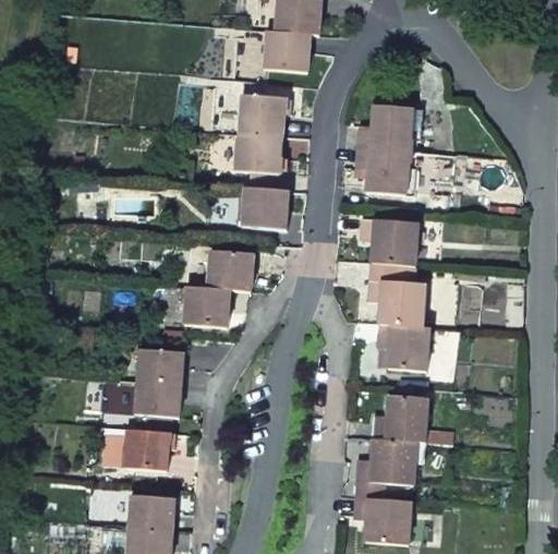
[(277,0),(275,29),(311,33),(318,34),(320,0),(277,0)]
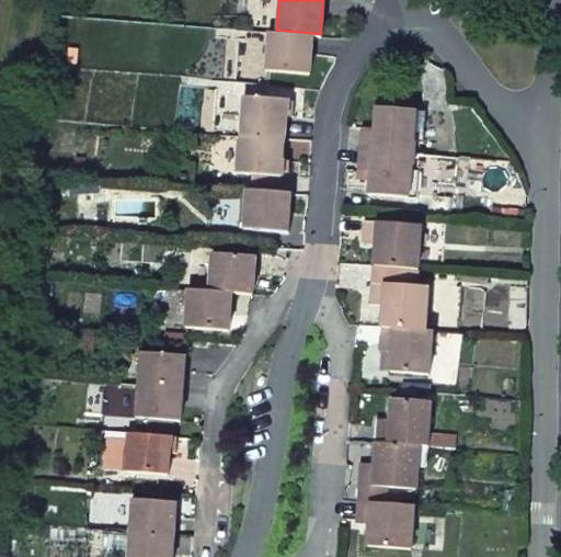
[(268,30),(265,68),(309,71),(312,33),(276,30),(268,30)]
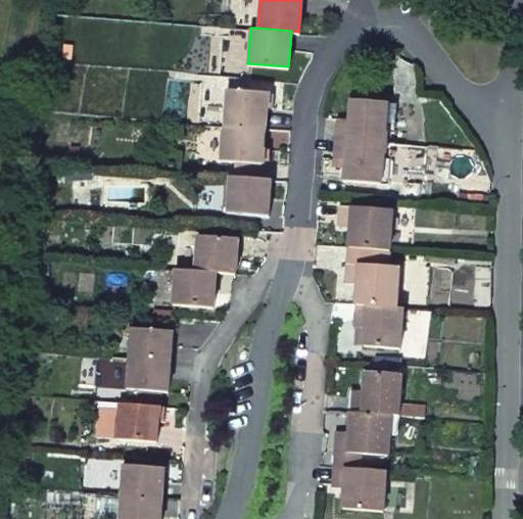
[(227,87),(224,123),(265,126),(267,105),(268,90),(227,87)]
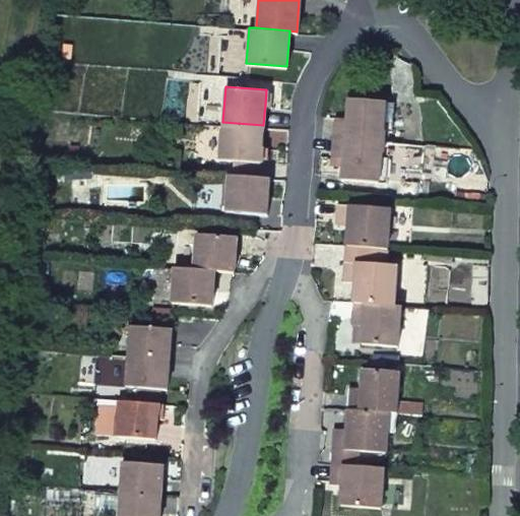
[(335,121),(334,135),(382,140),(386,100),(348,97),(347,117),(346,122),(335,121)]
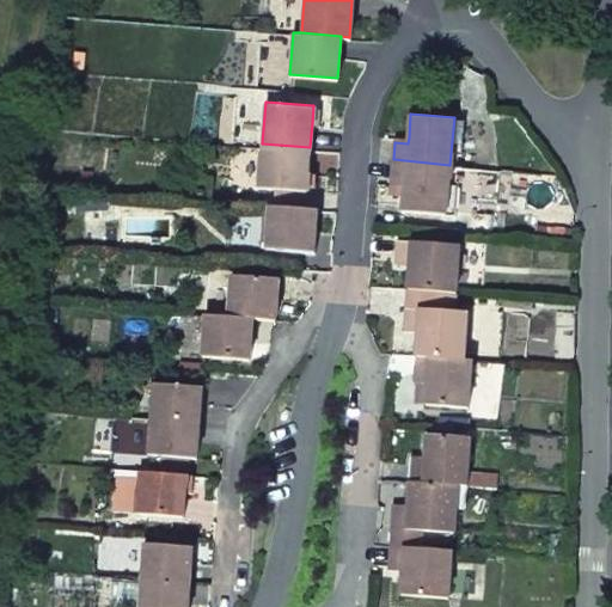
[(262,143),(259,185),(275,186),(306,189),(308,171),(310,147),(262,143)]
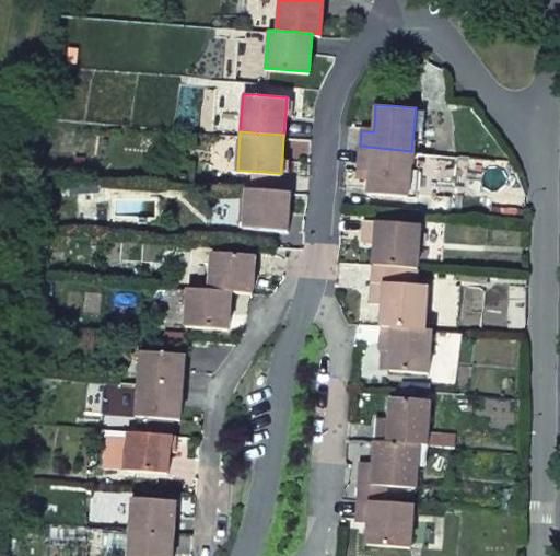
[(370,170),(369,190),(408,194),(411,151),(360,146),(359,162),(371,163),(370,170)]
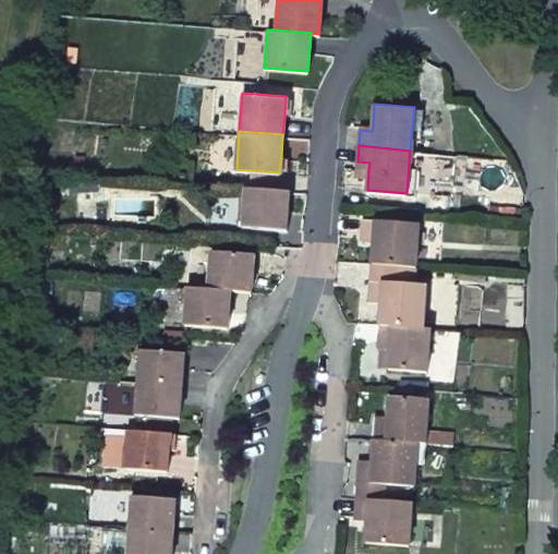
[(251,170),(250,187),(278,189),(279,172),(251,170)]
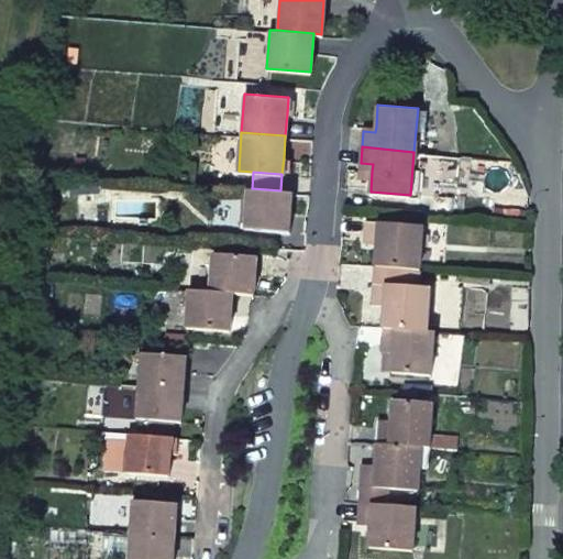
[(247,187),(245,226),(288,230),(291,192),(280,190),(252,188),(247,187)]
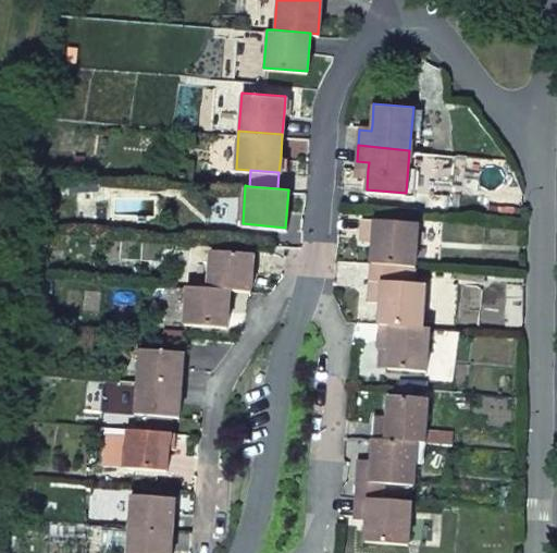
[(372,240),(371,261),(398,263),(415,265),(419,221),(362,217),(361,233),(373,234),(372,240)]
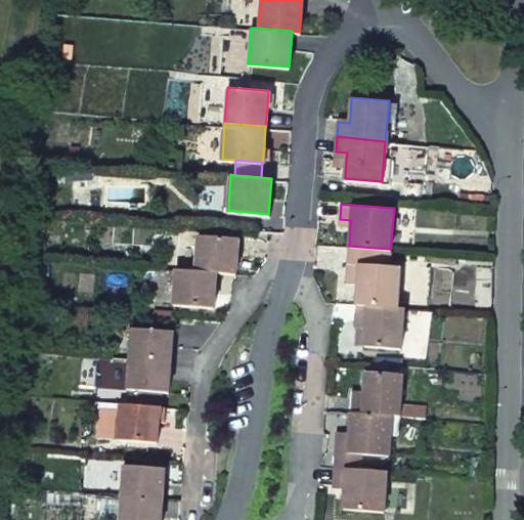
[(199,233),(195,269),(217,271),(236,272),(238,236),(199,233)]
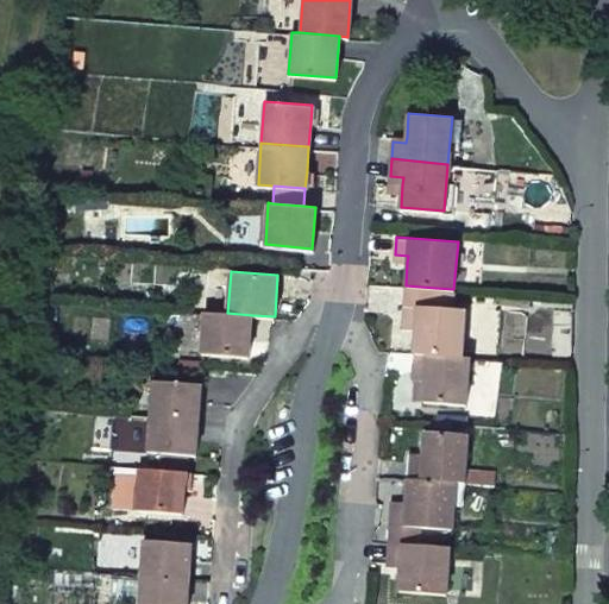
[(406,285),(405,303),(434,306),(435,288),(406,285)]
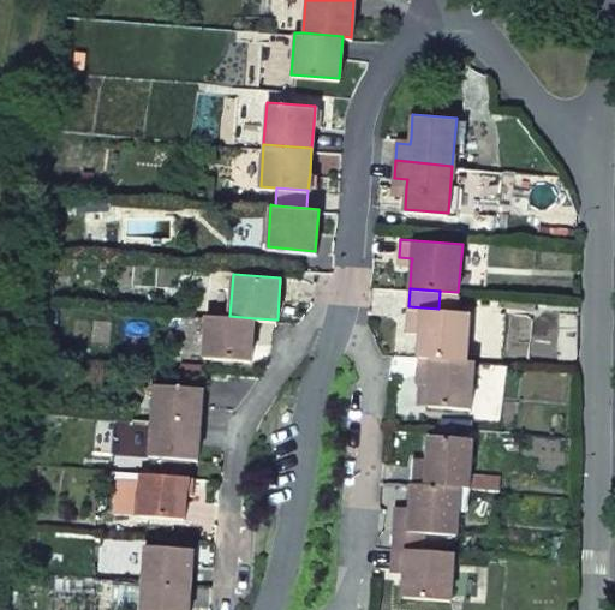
[(419,332),(418,354),(465,359),(470,311),(439,309),(408,306),(407,324),(421,324),(419,332)]
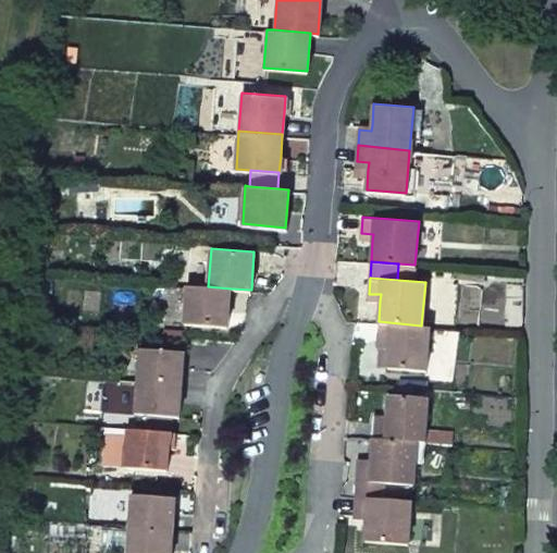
[(187,284),(184,322),(229,326),(231,289),(208,286),(187,284)]
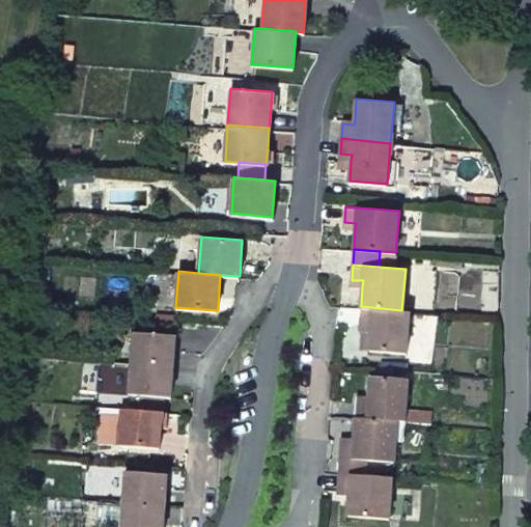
[(406,352),(409,310),(401,310),(361,306),(359,322),(370,323),(370,328),(368,349),(406,352)]
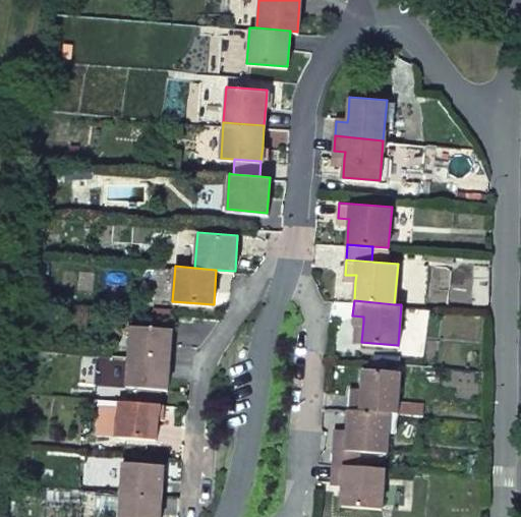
[(132,323),(130,354),(170,357),(173,327),(132,323)]
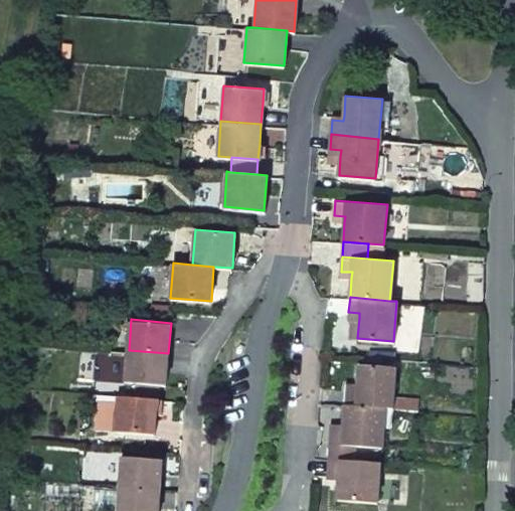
[(129,350),(126,380),(135,380),(159,382),(166,383),(168,353),(129,350)]
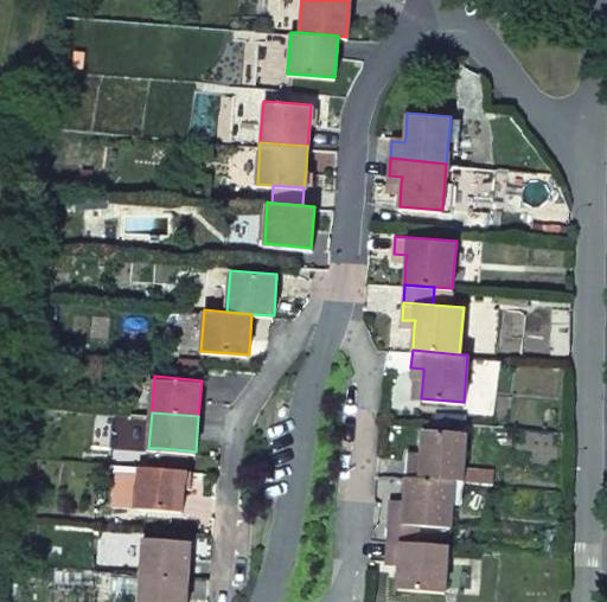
[(408,458),(406,474),(453,478),(461,479),(465,431),(423,428),(421,452),(421,459),(408,458)]
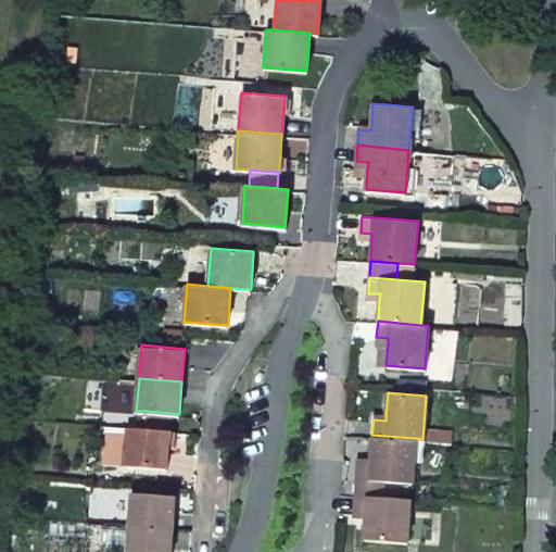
[(146,411),(144,427),(171,429),(172,413),(146,411)]
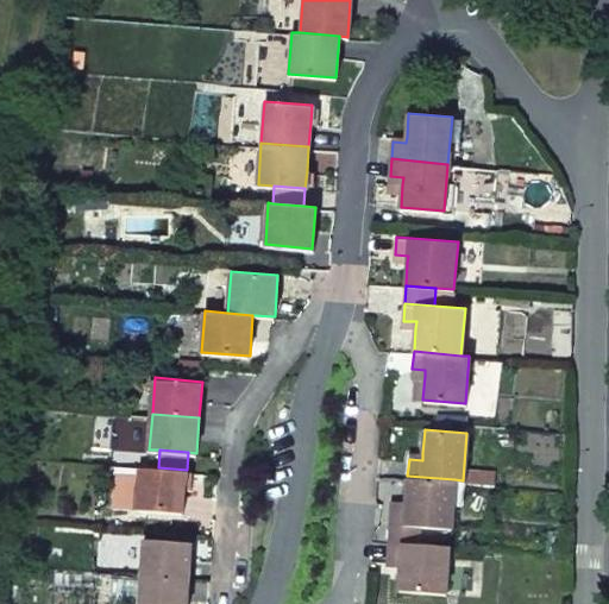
[(137,505),(137,508),(184,511),(187,470),(158,467),(139,466),(139,471),(137,505)]
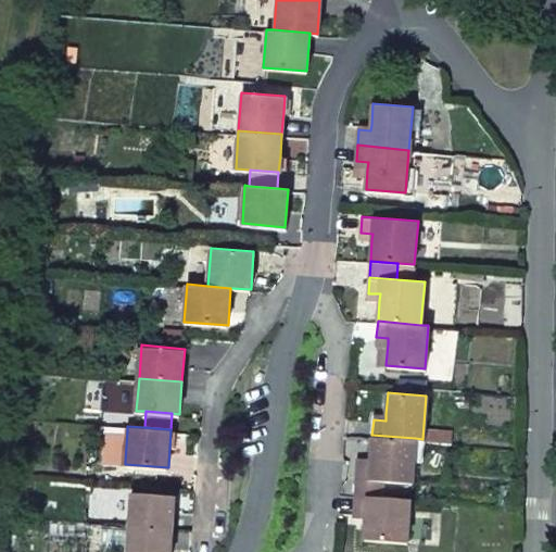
[(125,462),(127,430),(106,428),(104,460),(125,462)]
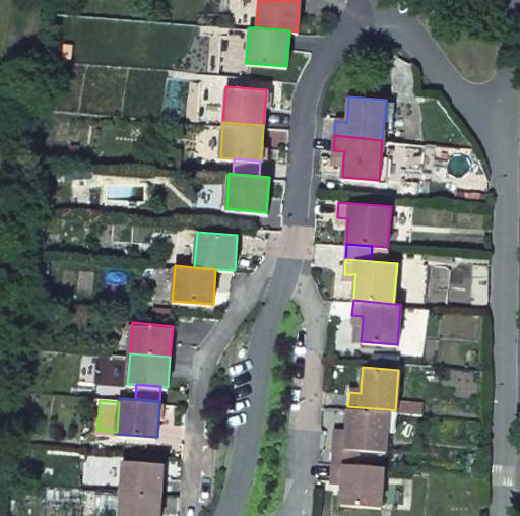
[(334,431),(333,446),(358,448),(384,451),(386,429),(388,409),(347,406),(346,427),(345,433),(334,431)]
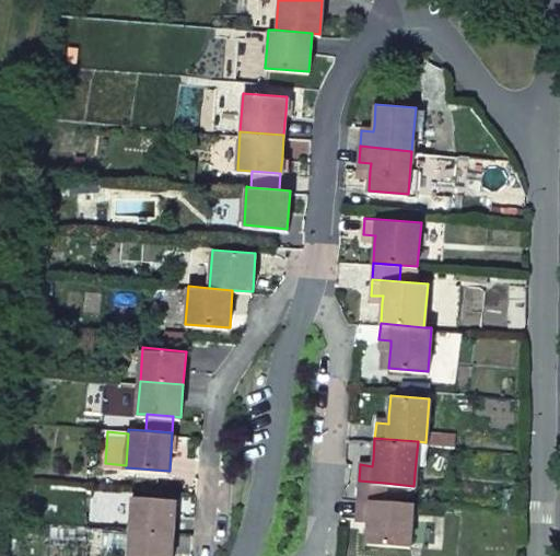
[(418,441),(416,462),(423,463),(426,442),(418,441)]
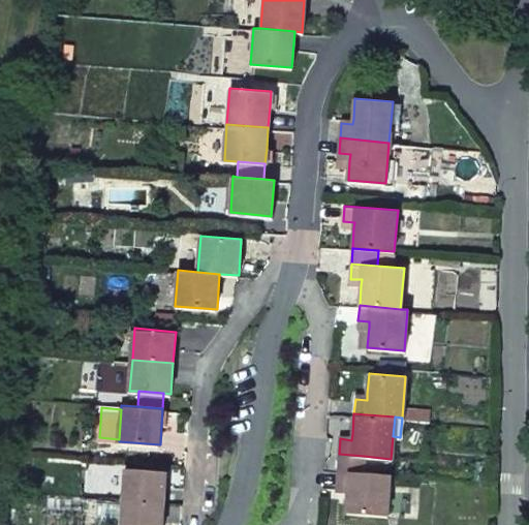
[(339,454),(338,469),(363,471),(364,456),(339,454)]
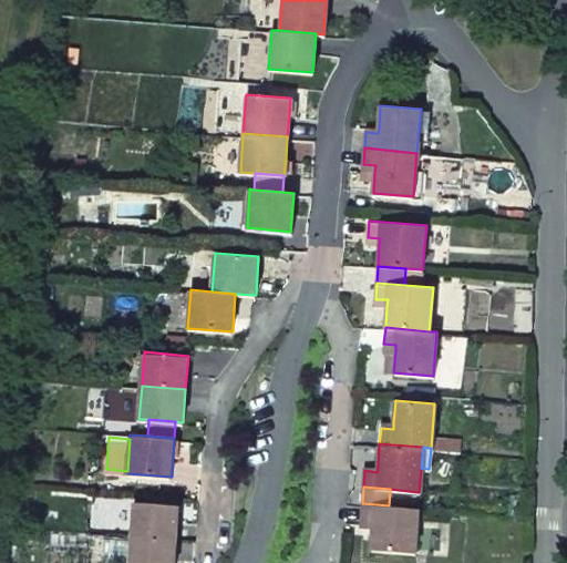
[(135,501),(132,534),(176,539),(179,505),(135,501)]
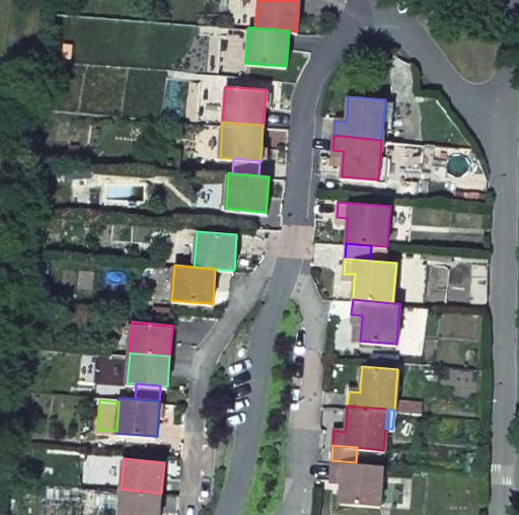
[(341,482),(339,502),(379,505),(383,464),(356,462),(331,460),(330,475),(342,476),(341,482)]
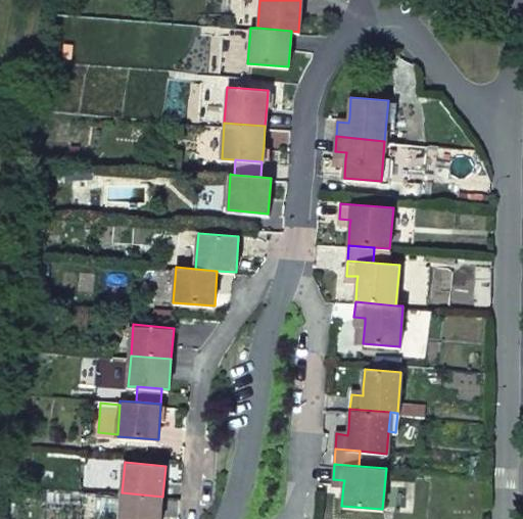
[(122,492),(120,518),(160,518),(162,497),(122,492)]
